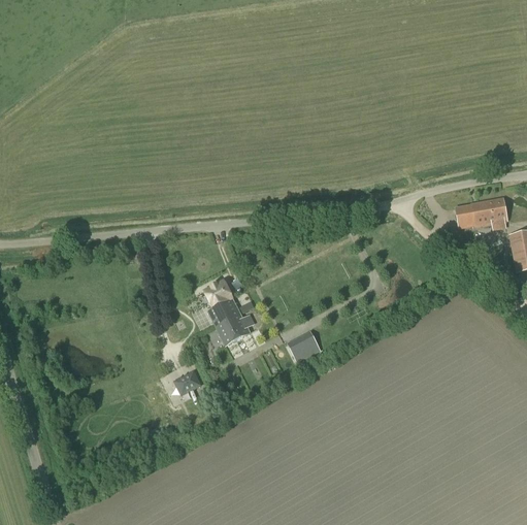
[(475,228),(508,222),(503,196),(471,202),(471,204),(457,207),(460,228),(475,225),(475,228)]
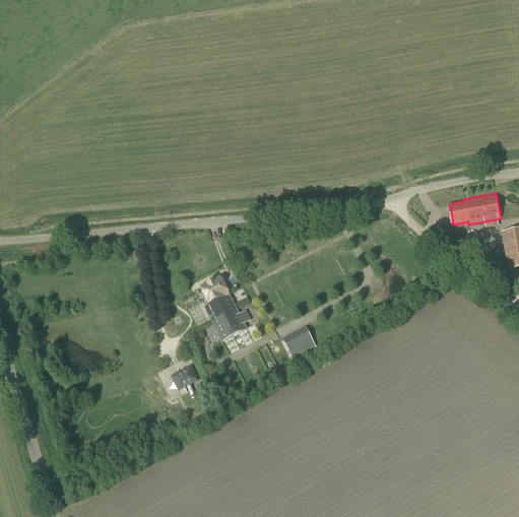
[(512,248),(506,249),(509,267),(518,265),(518,228),(509,230),(512,248)]
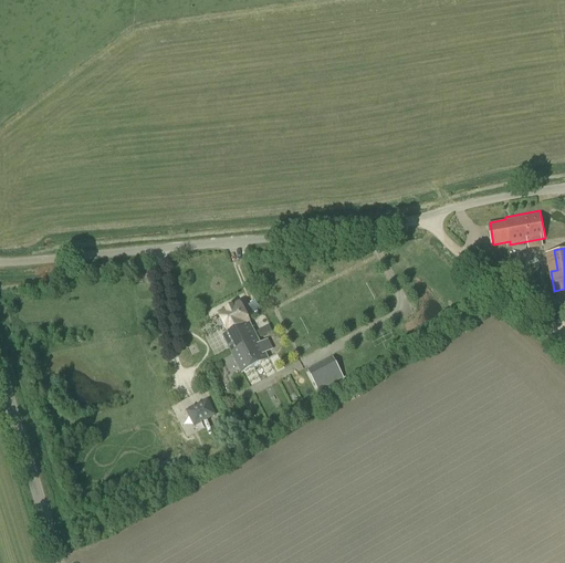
[(232,350),(259,336),(250,321),(251,320),(241,301),(219,312),(229,331),(223,334),(232,350)]
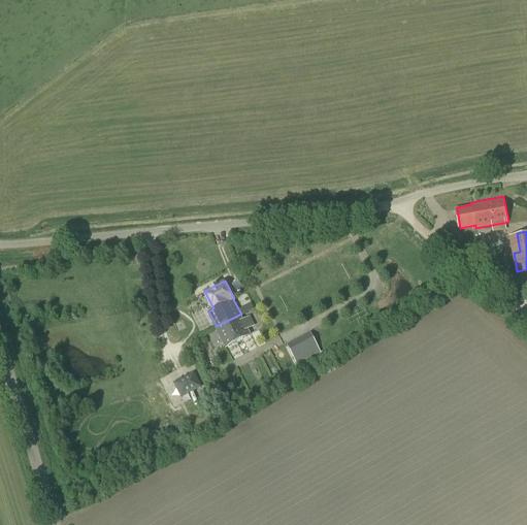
[(227,346),(251,333),(241,314),(217,326),(227,346)]
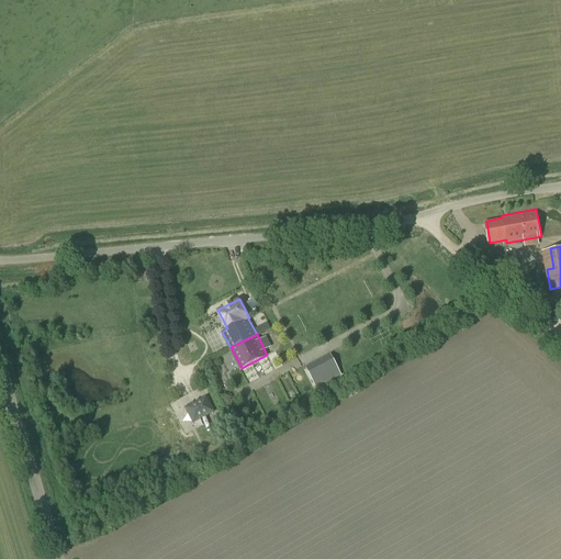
[(334,356),(309,369),(317,386),(341,372),(334,356)]
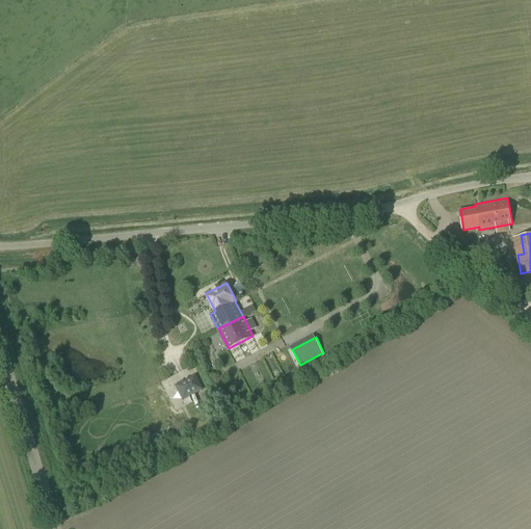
[(222,352),(229,365),(240,360),(234,347),(222,352)]
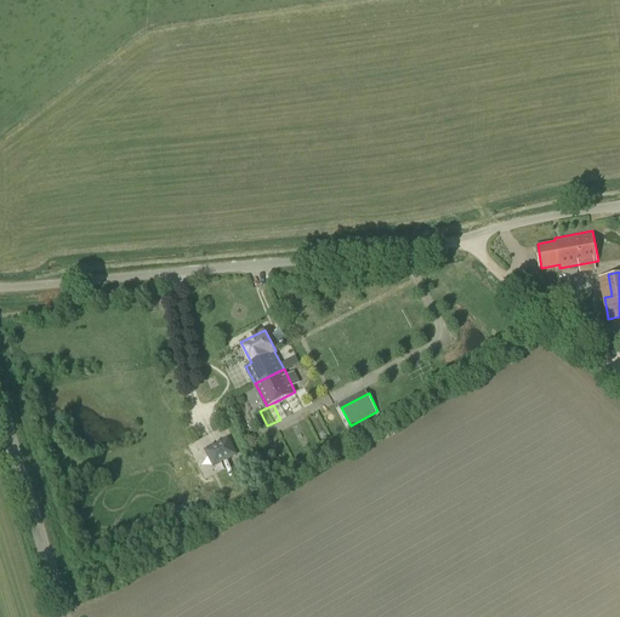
[(229,434),(205,447),(214,466),(239,452),(229,434)]
